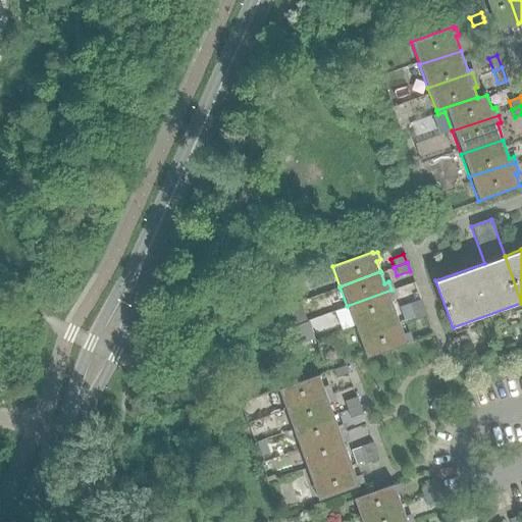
[(392,290),(347,306),(355,326),(374,318),(378,329),(399,322),(390,300),(395,299),(392,290)]
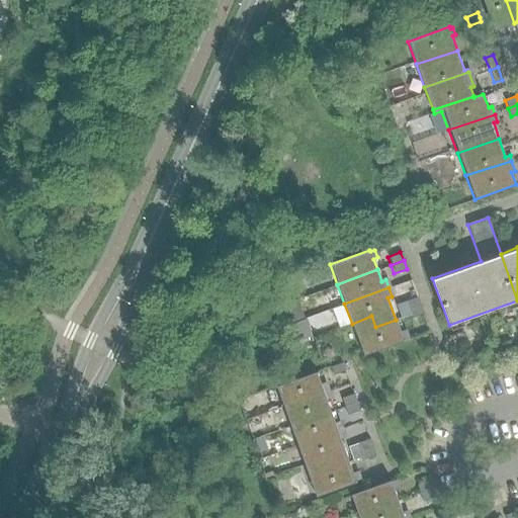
[(408,310),(420,305),(417,296),(405,301),(408,310)]
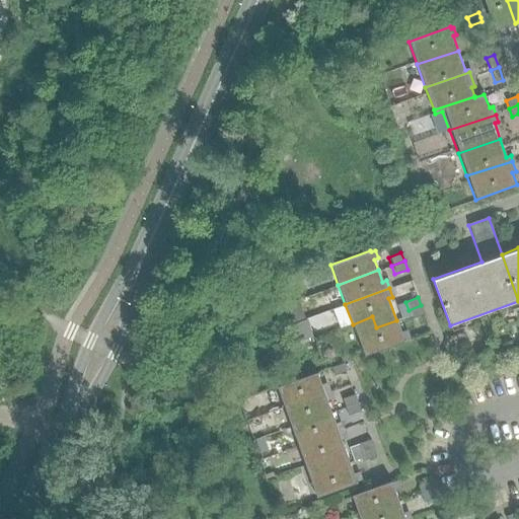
[(412,318),(424,313),(421,305),(409,310),(412,318)]
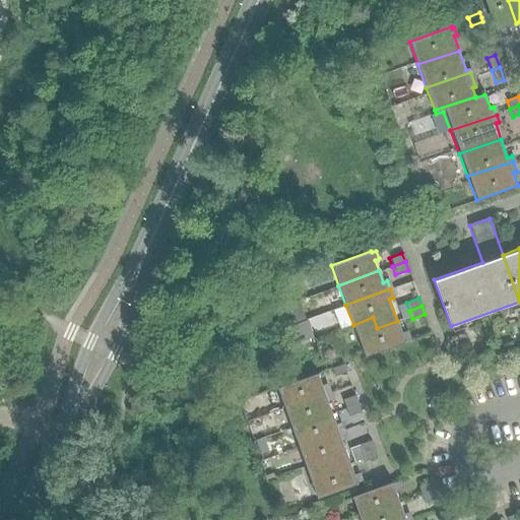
[(377,328),(373,317),(353,325),(365,355),(405,340),(405,339),(408,338),(405,331),(402,333),(397,321),(377,328)]
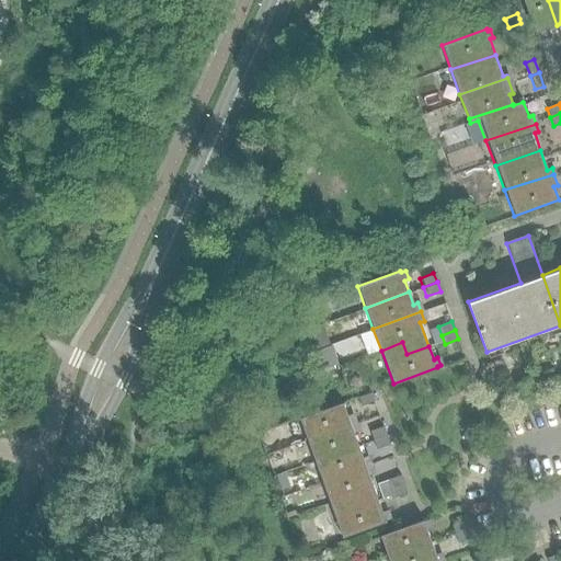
[(318,373),(333,367),(335,366),(329,346),(328,347),(310,353),(318,373)]
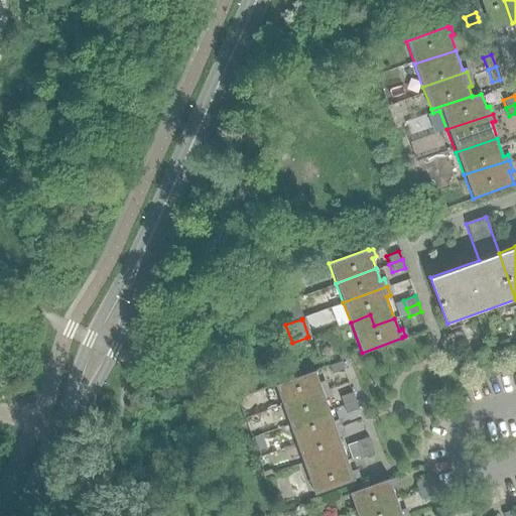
[(329,365),(332,374),(344,370),(341,361),(329,365)]
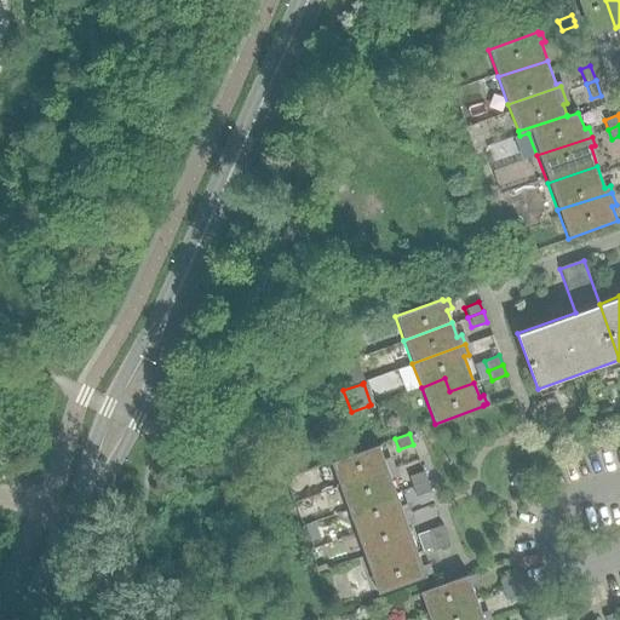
[(339,486),(392,466),(389,458),(384,459),(378,445),(331,463),(339,486)]
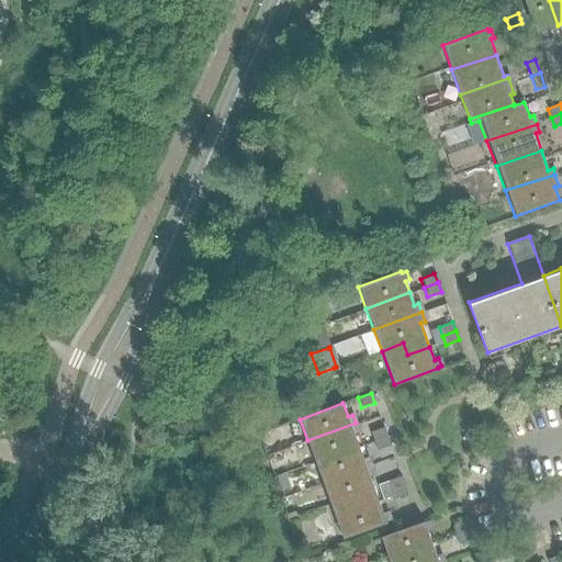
[(359,433),(356,423),(307,440),(315,461),(359,446),(355,434),(359,433)]
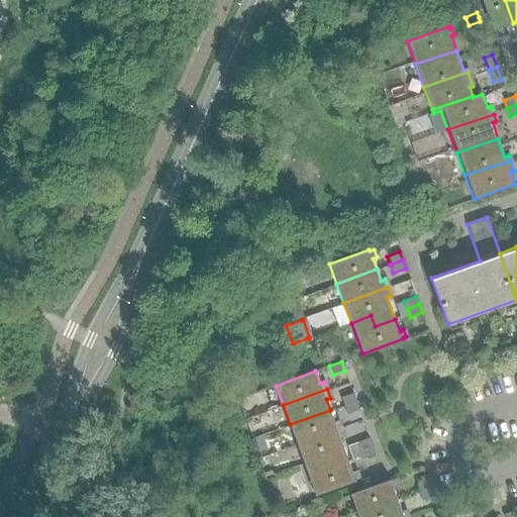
[(356,401),(353,393),(341,398),(344,406),(356,401)]
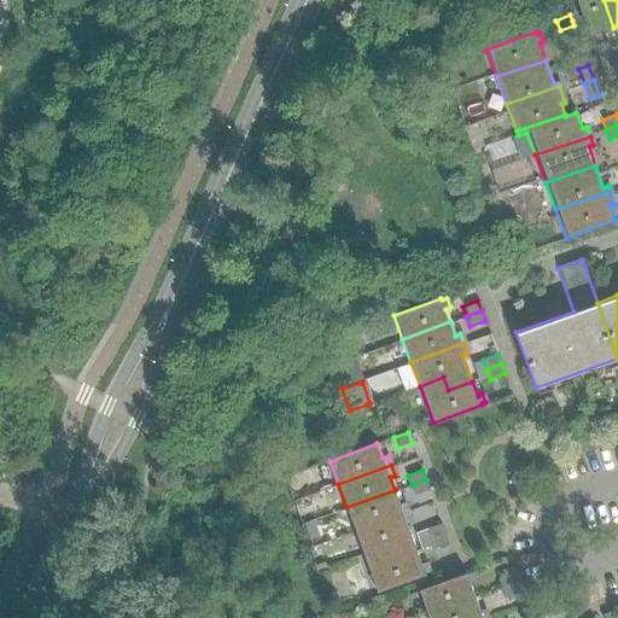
[(415,495),(429,490),(430,489),(426,479),(412,485),(415,495)]
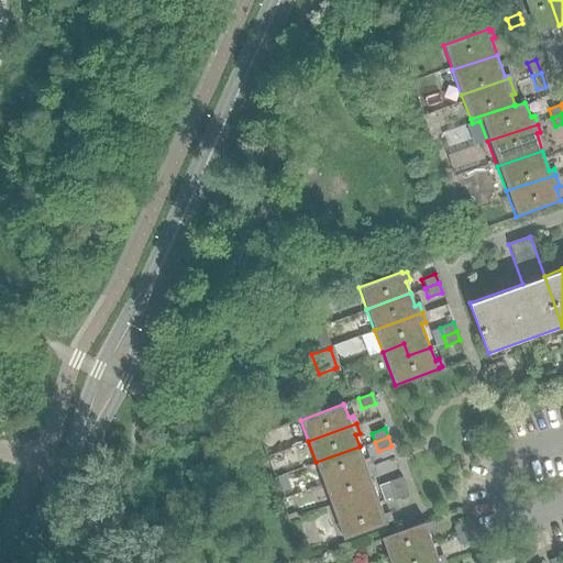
[(364,459),(360,446),(316,462),(323,483),(372,466),(368,457),(364,459)]
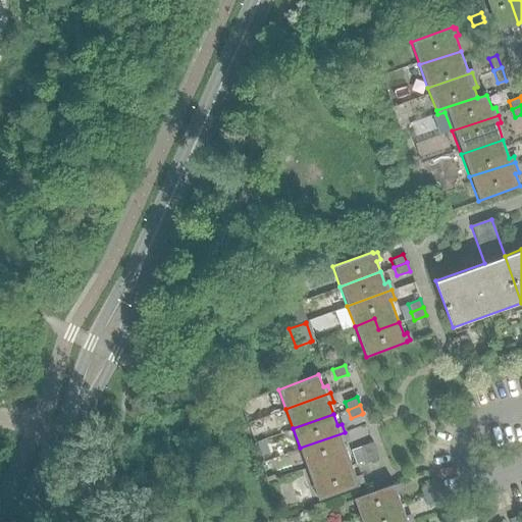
[(345,432),(300,448),(307,468),(326,461),(330,472),(352,465),(344,442),(348,440),(345,432)]
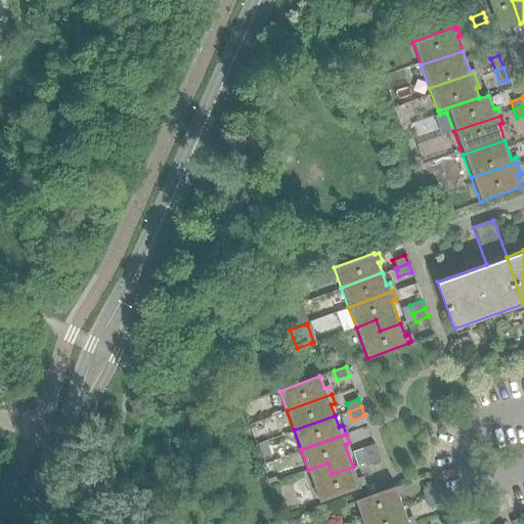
[(365,456),(378,451),(374,443),(362,447),(365,456)]
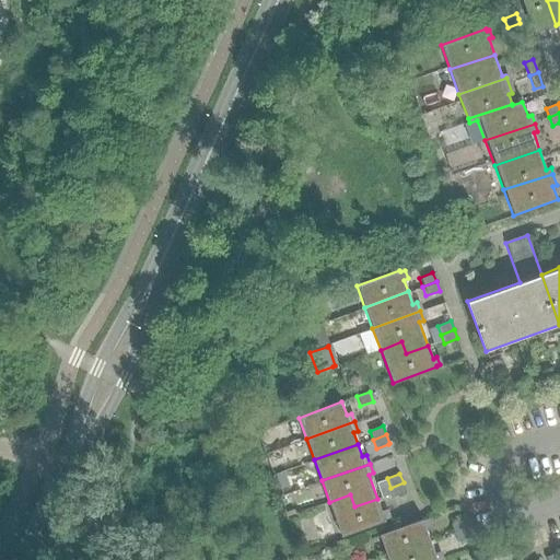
[(394,497),(406,492),(404,482),(391,488),(394,497)]
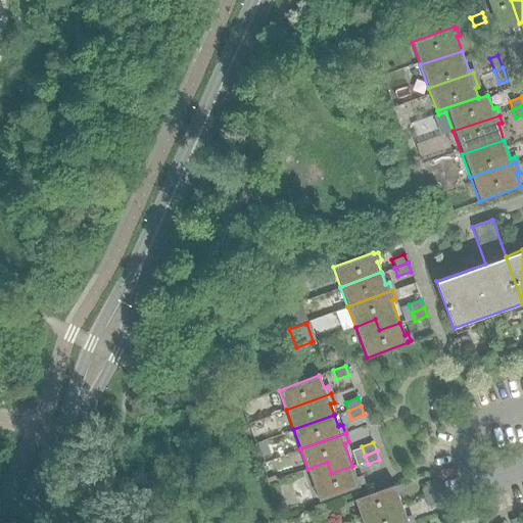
[(331,473),(327,462),(307,469),(320,502),(360,486),(360,485),(363,484),(361,476),(357,477),(352,466),(331,473)]
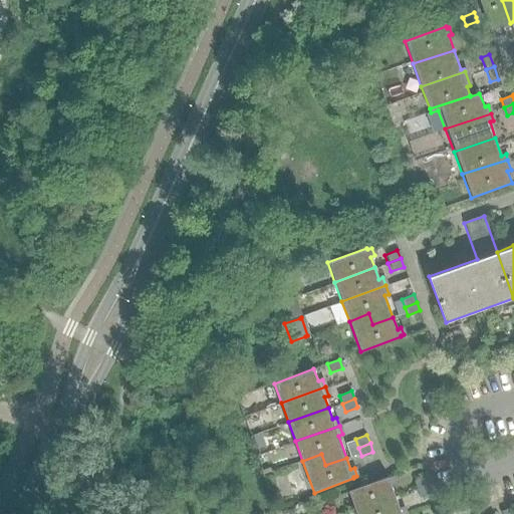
[(428,484),(425,476),(414,480),(417,489),(428,484)]
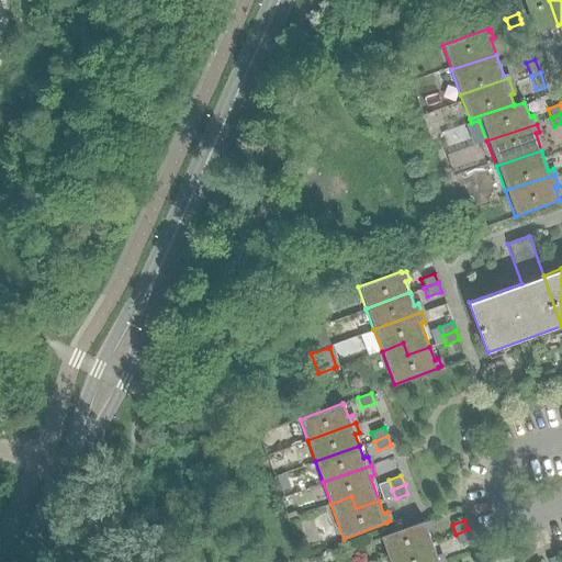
[(389,559),(433,542),(428,530),(431,529),(428,521),(425,523),(424,521),(381,537),(389,559)]
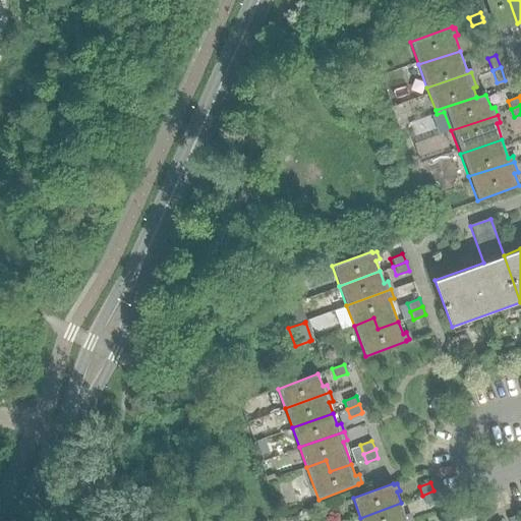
[(422,496),(425,504),(437,500),(433,490),(422,496)]
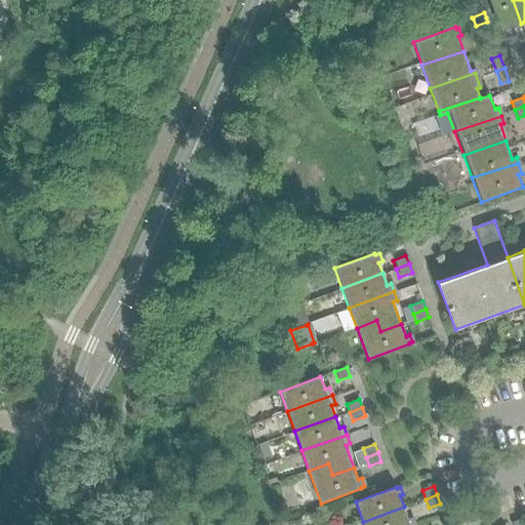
[(404,507),(363,522),(364,524),(413,524),(411,518),(408,519),(404,507)]
